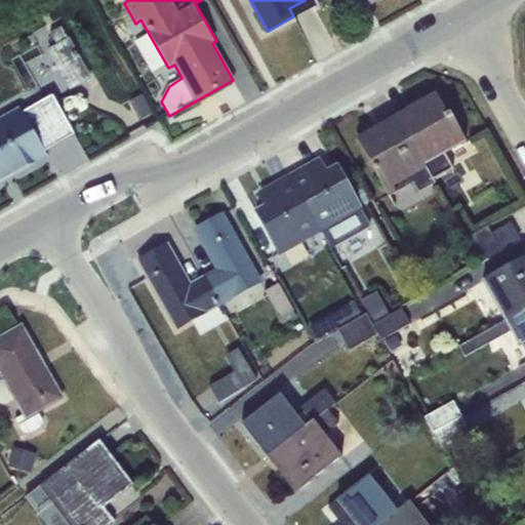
[(312,0),(305,0),(289,8),(293,16),(315,5),(312,0)]
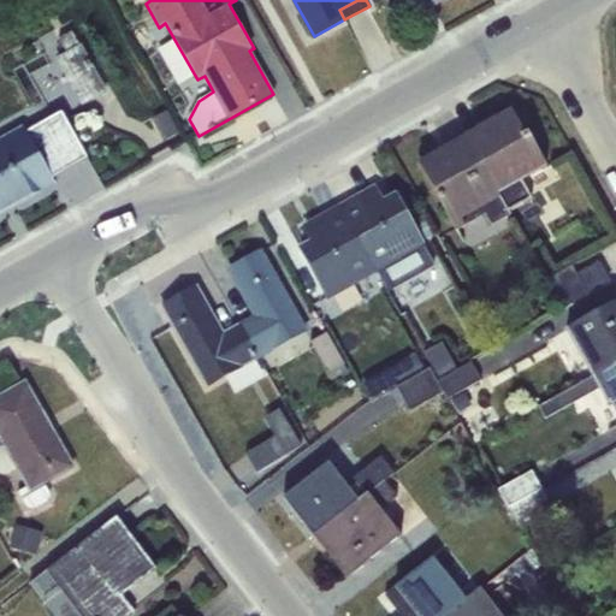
[(82,106),(107,92),(82,45),(81,46),(72,31),(59,40),(67,53),(55,59),(82,106)]
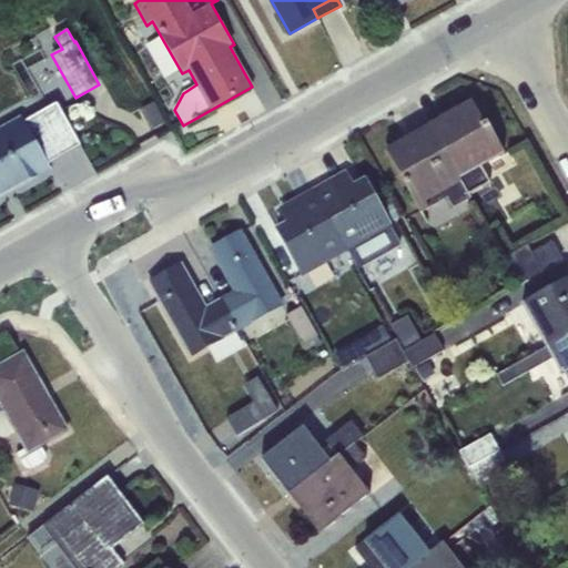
[(473,101),(428,127),(468,196),(490,183),(482,166),(504,154),(473,101)]
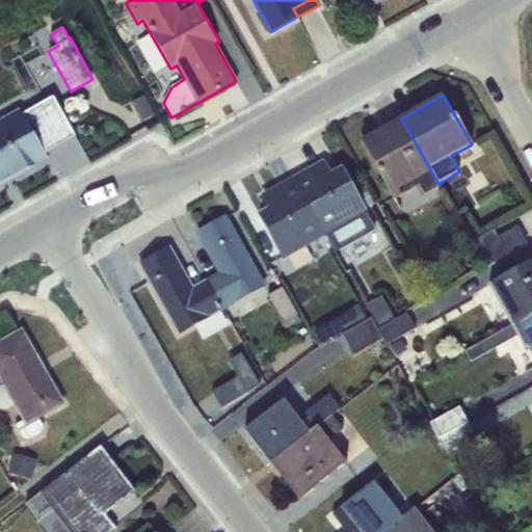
[(46,154),(76,136),(53,96),(23,113),(46,154)]
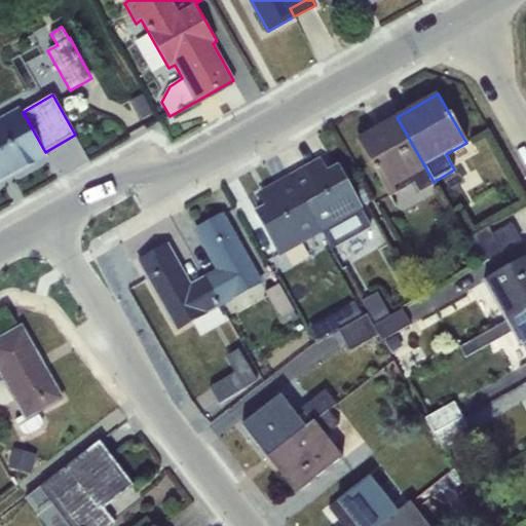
[(0,185),(48,158),(47,156),(45,152),(23,112),(20,108),(0,118),(0,185)]
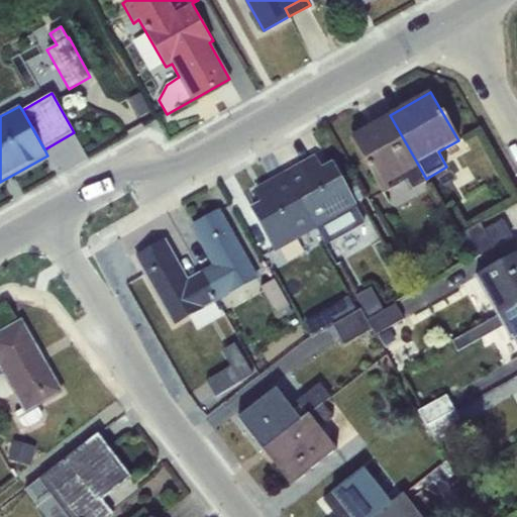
[(390,115),(351,137),(384,194),(408,180),(413,189),(427,181),(426,179),(390,115)]
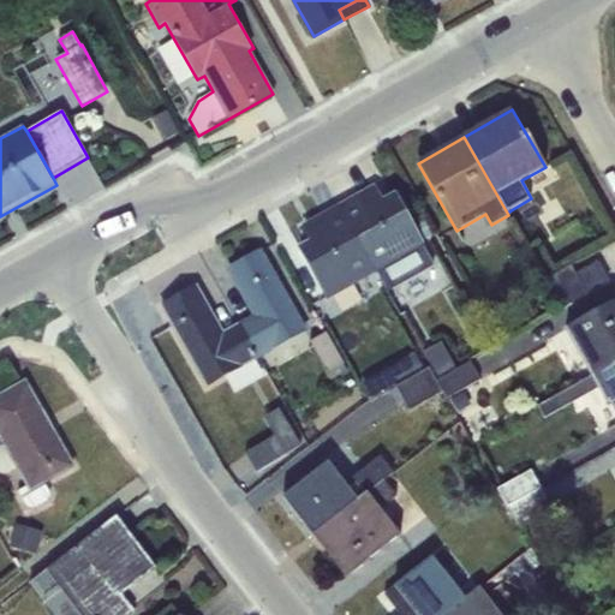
[(375,187),(338,208),(375,273),(423,246),(395,196),(383,203),(375,187)]
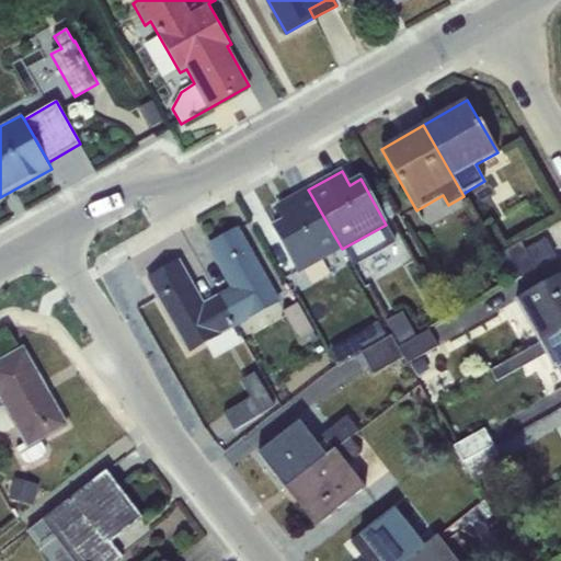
[(286,220),(274,227),(300,273),(342,249),(308,190),(278,207),(286,220)]
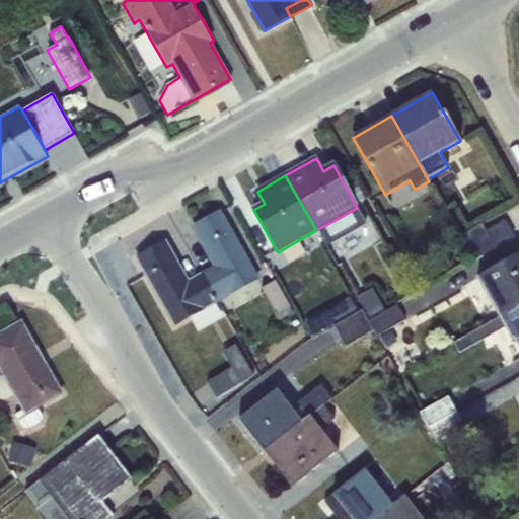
[(367,225),(357,208),(316,230),(326,248),(367,225)]
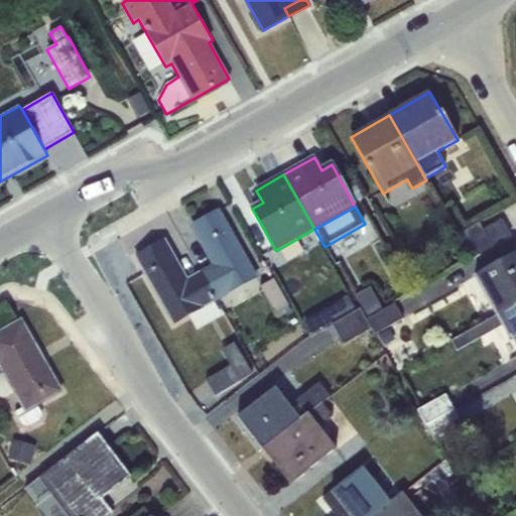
[(214,264),(200,271),(217,301),(256,278),(219,212),(192,226),(214,264)]
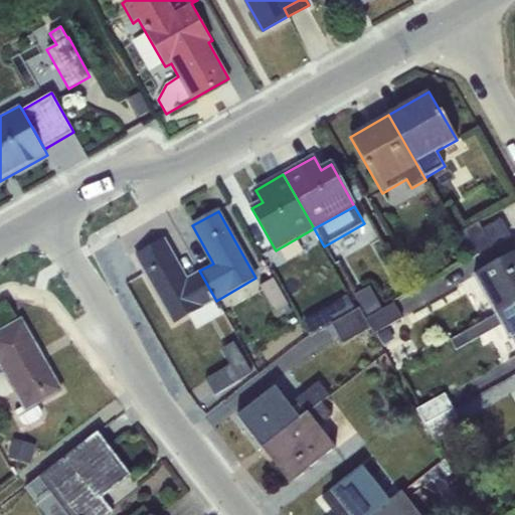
[(482,230),(490,246),(509,235),(501,219),(482,230)]
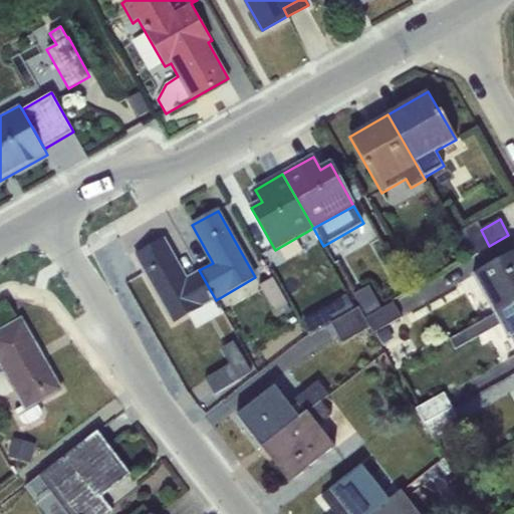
[(481,230),(477,223),(459,233),(472,255),(489,246),(481,230)]
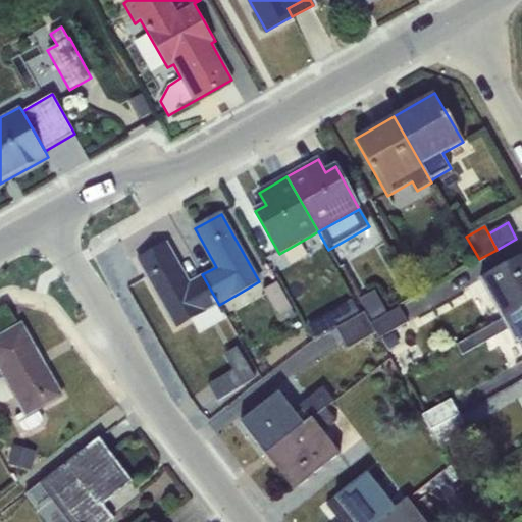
[(175,326),(219,305),(202,274),(189,282),(167,244),(138,260),(175,326)]
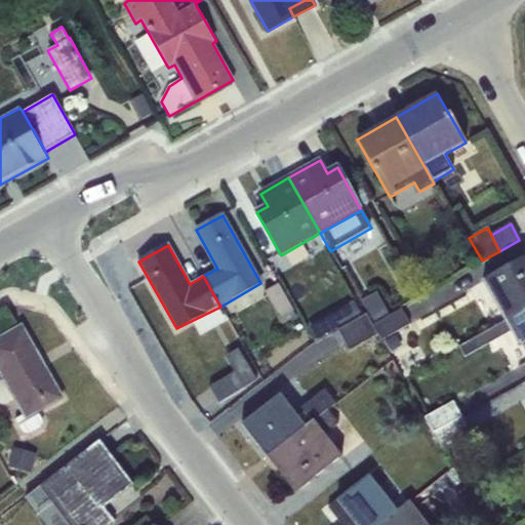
[(524,309),(524,256),(482,281),(505,321),(524,309)]
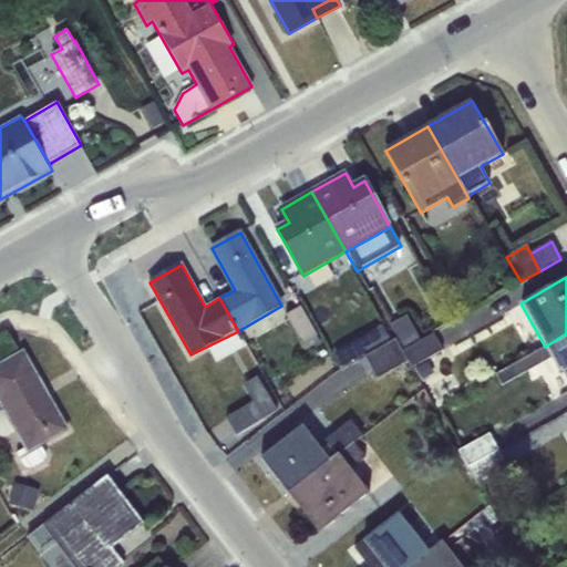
[(301,307),(286,316),(302,346),(317,337),(301,307)]
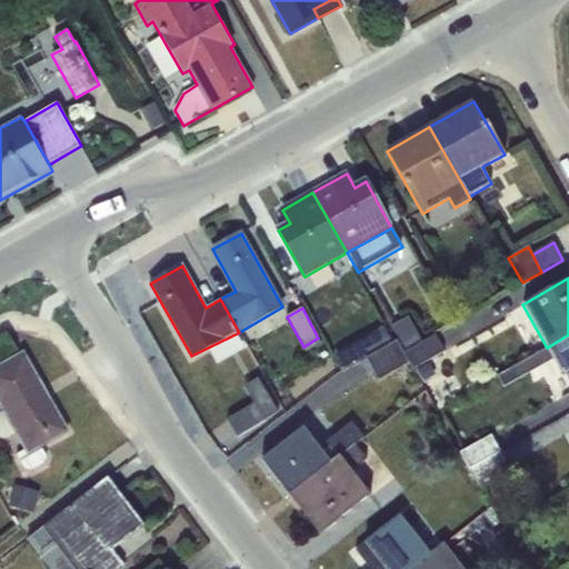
[(392,326),(406,350),(422,341),(409,317),(392,326)]
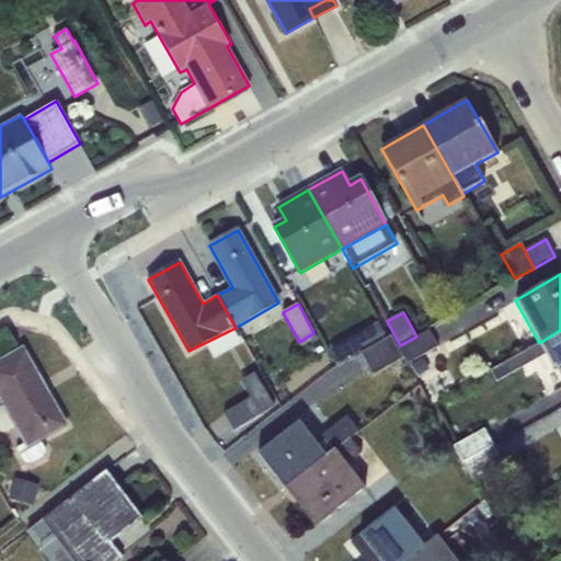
[(361,352),(387,338),(378,322),(331,350),(339,363),(361,352)]
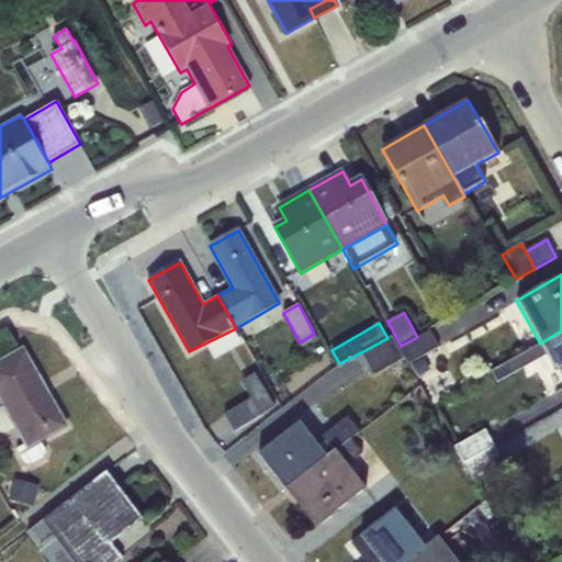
[(401,346),(397,348),(404,360),(407,364),(411,362),(419,378),(431,371),(423,356),(439,347),(430,329),(417,337),(401,346)]
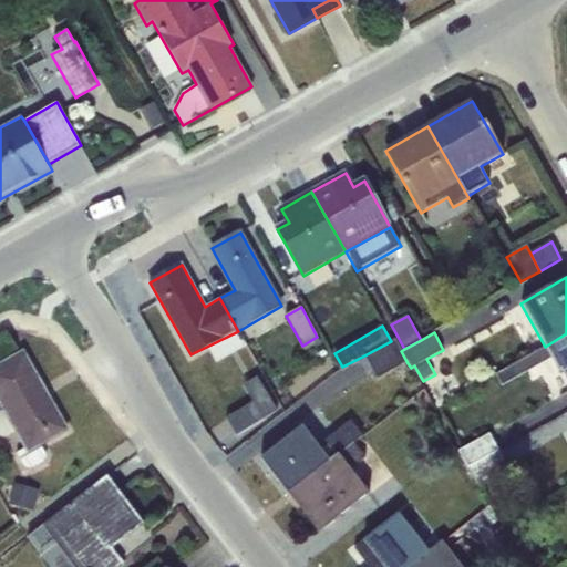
[(562,371),(566,381),(566,333),(545,347),(496,374),(503,385),(552,359),(559,373),(562,371)]
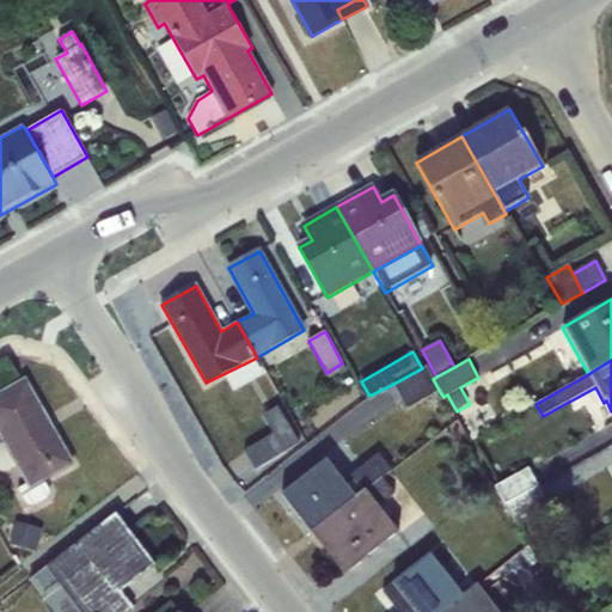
[(440,392),(433,379),(427,367),(422,368),(393,384),(408,410),(440,392)]
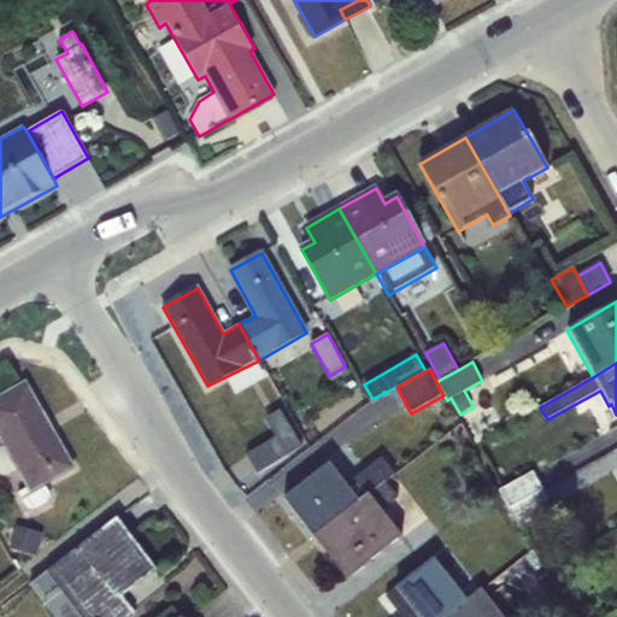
[(72,468),(25,383),(0,397),(0,475),(7,477),(17,471),(27,488),(18,493),(28,510),(36,512),(50,505),(53,497),(46,483),(72,468)]
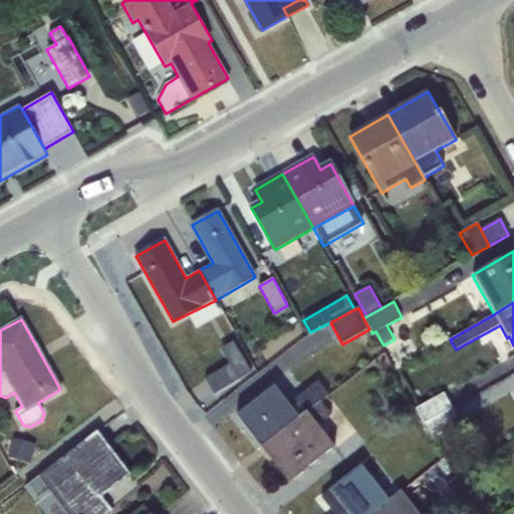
[(220,349),(230,364),(242,356),(233,341),(220,349)]
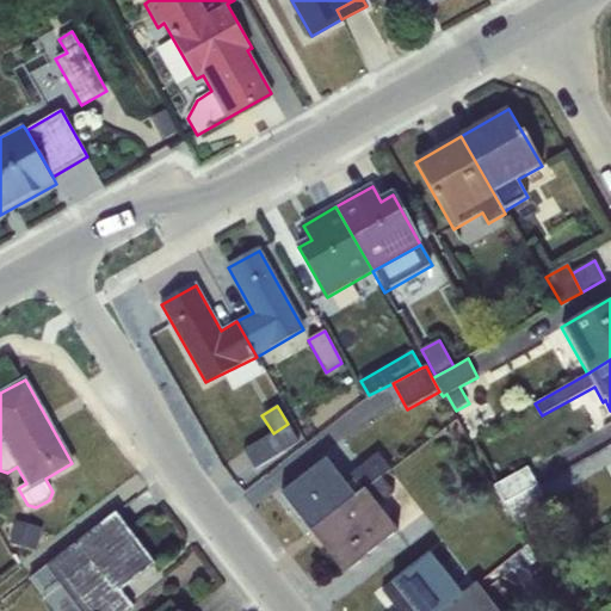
[(288,424),(273,433),(284,451),(298,443),(288,424)]
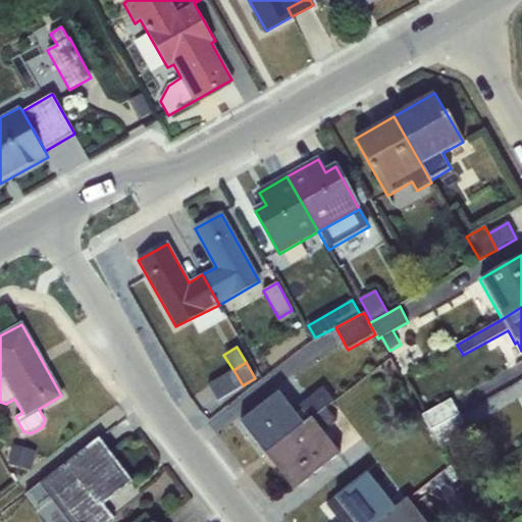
[(243,385),(233,370),(208,384),(218,401),(243,385)]
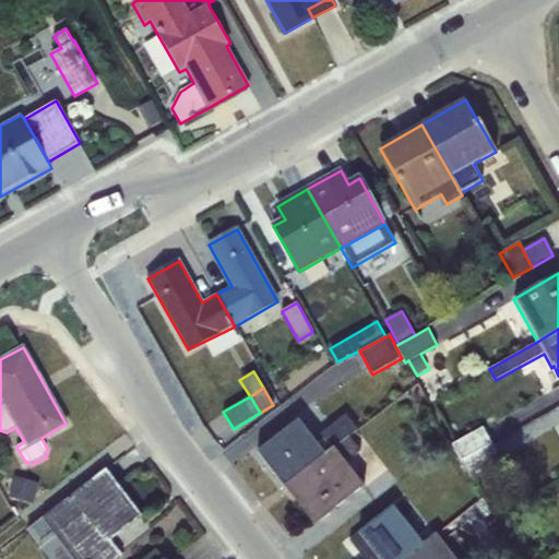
[(313,440),(298,420),(258,452),(284,487),(348,436),(357,429),(346,415),(313,440)]
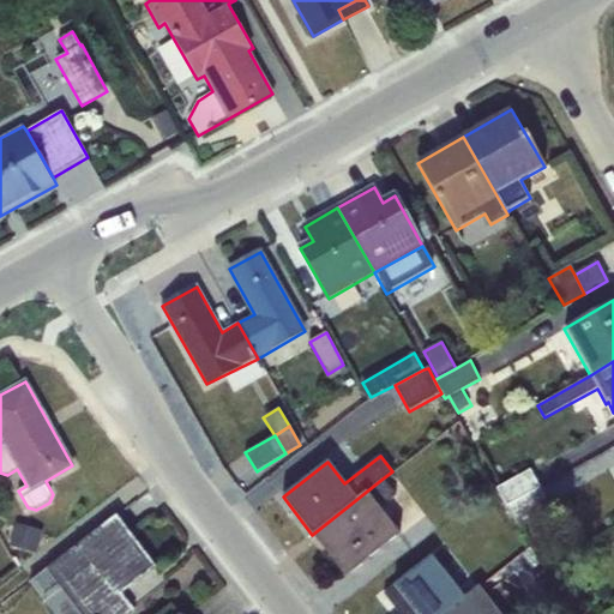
[(495,489),(506,507),(541,488),(531,469),(495,489)]
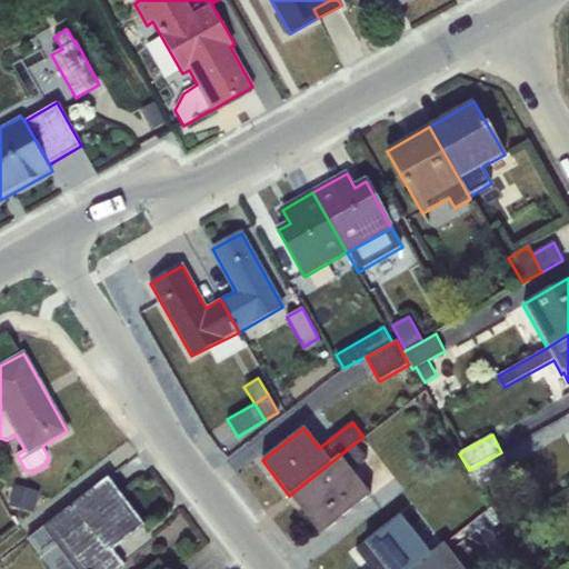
[(319,533),(320,536),(372,497),(352,470),(367,459),(355,443),(289,496),(291,498),(292,497),(320,532),(319,533)]
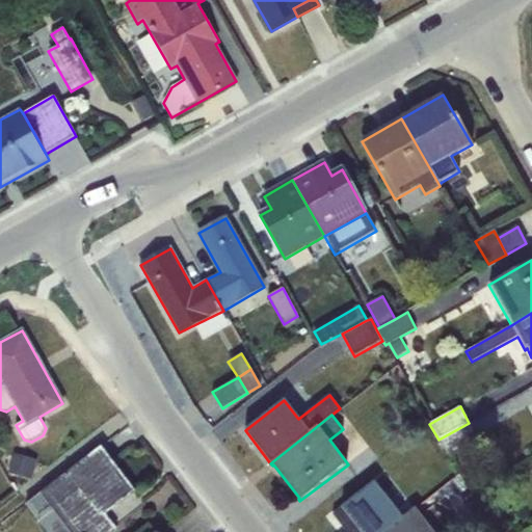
[(469,423),(439,440),(448,457),(479,440),(469,423)]
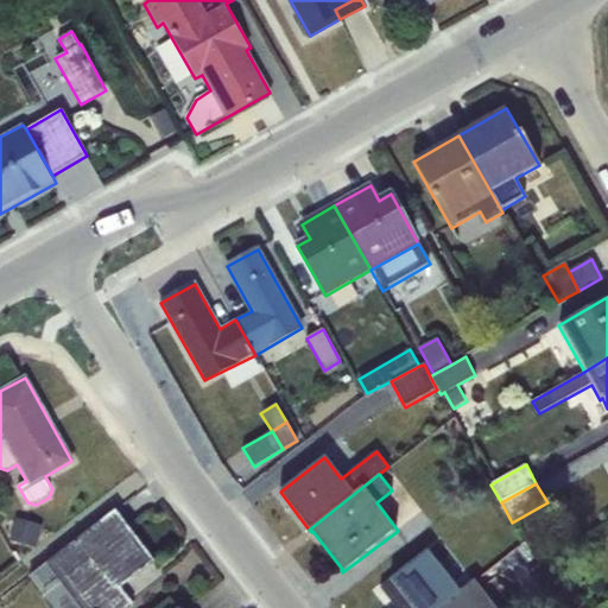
[(156,562),(115,511),(45,564),(80,607),(128,607),(134,605),(120,589),(156,562)]
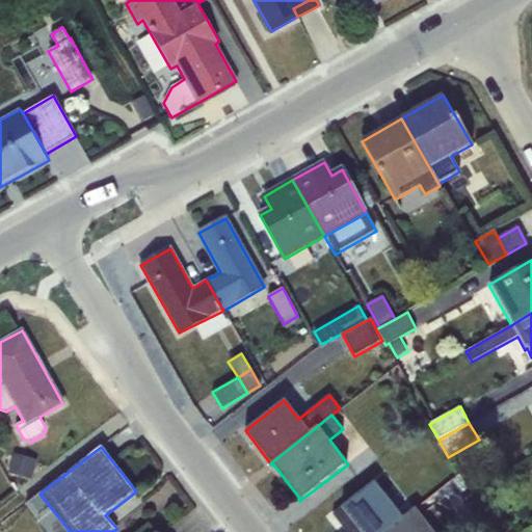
[(15,453),(9,473),(32,479),(37,459),(15,453)]
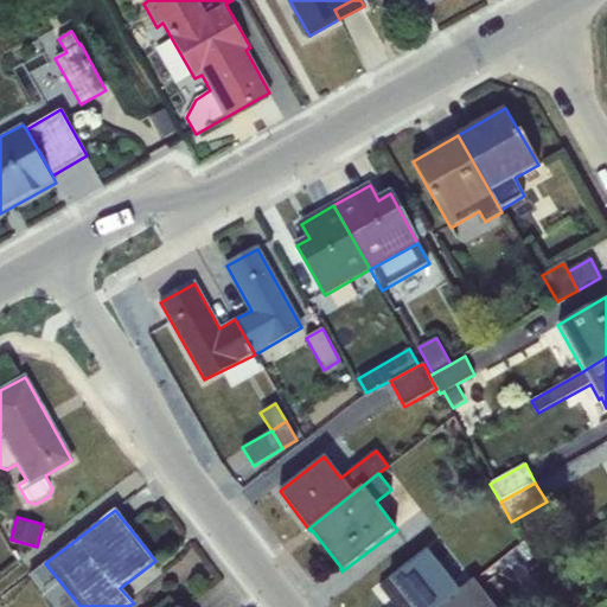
[(395,606),(440,606),(460,592),(427,550),(379,587),(395,606)]
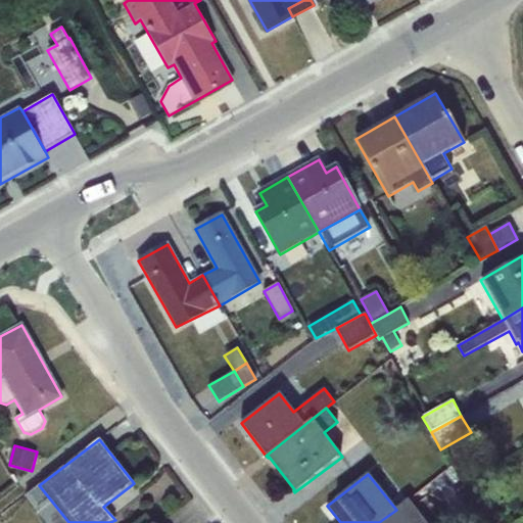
[(482,480),(468,488),(476,503),(490,493),(482,480)]
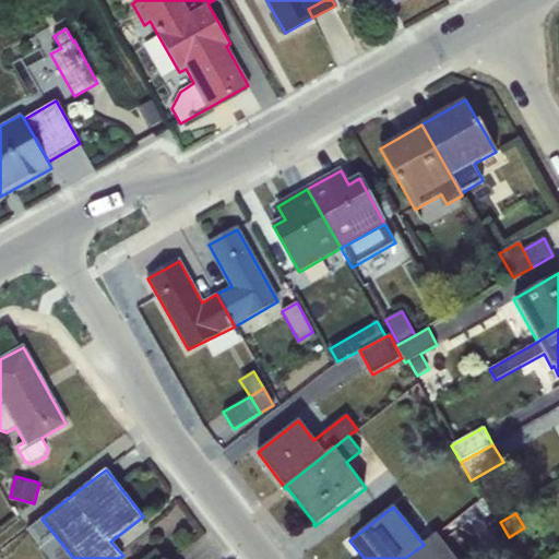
[(424,545),(405,558),(453,558),(436,536),(424,545)]
